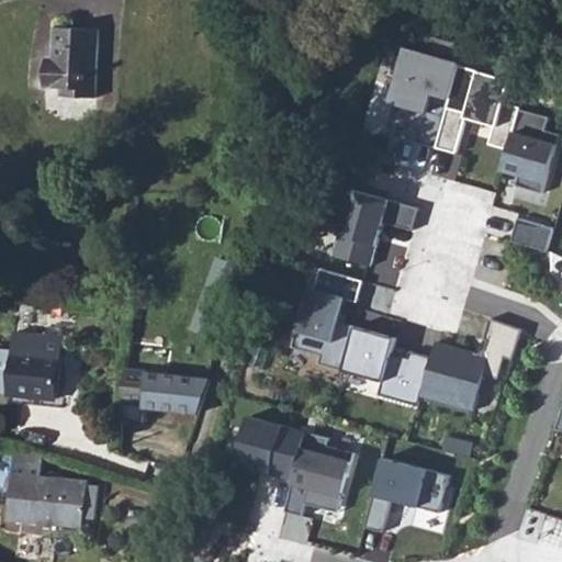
[(60,97),(97,98),(100,29),(54,27),(53,57),(47,56),(46,89),(60,89),(60,97)]
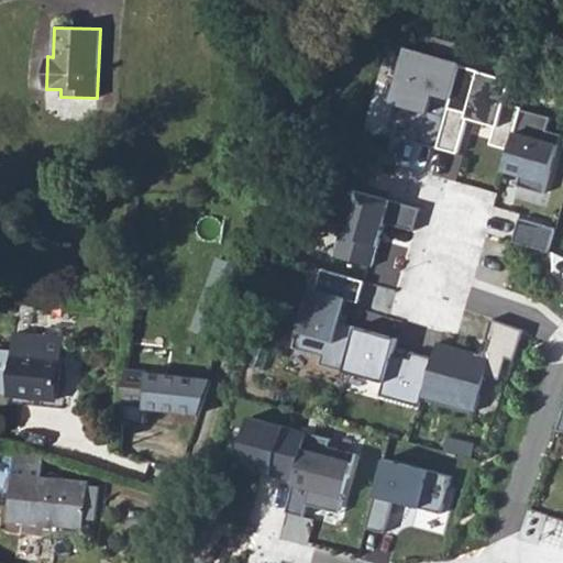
[(415,142),(435,147),(464,46),(433,36),(428,54),(401,47),(394,75),(401,77),(394,103),(410,108),(405,128),(418,131),(415,142)]
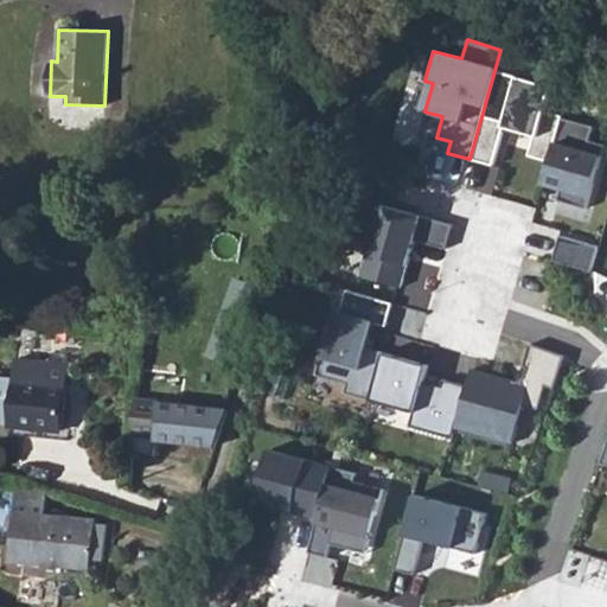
[(494,71),(470,159),(491,166),(500,132),(490,128),(492,120),(534,132),(526,155),(548,161),(561,119),(561,116),(543,112),(550,87),(494,71)]
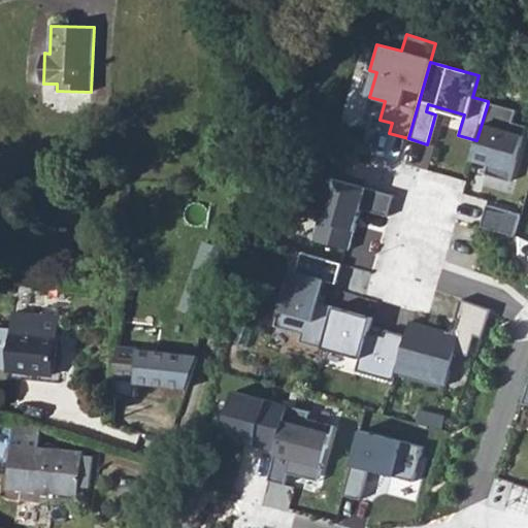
[(515,110),(488,103),(476,140),(472,156),(488,161),(487,164),(484,174),(508,182),(524,127),(512,123),(515,110)]
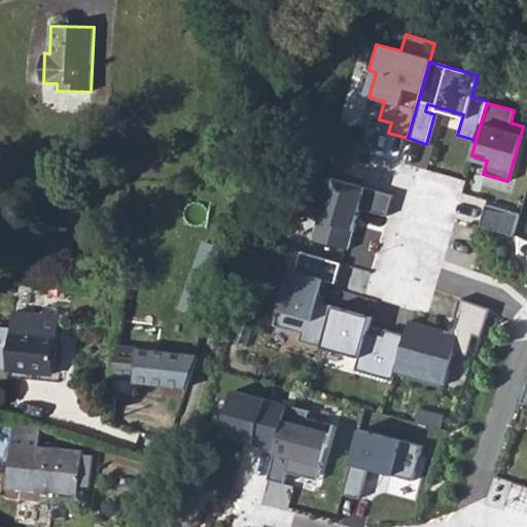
[(391,123),(379,119),(376,130),(388,133),(391,123)]
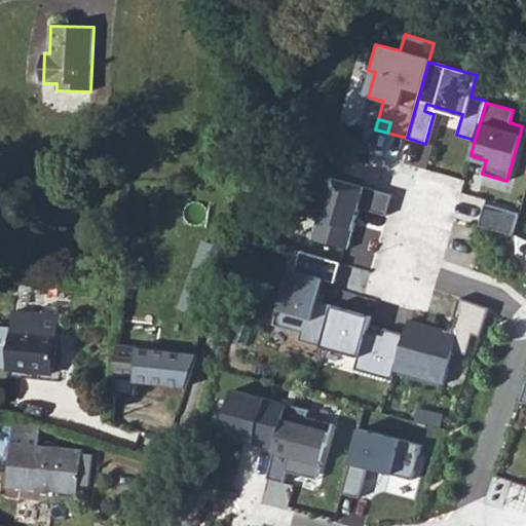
[(311,238),(346,248),(358,208),(385,215),(390,194),(329,177),(311,238)]
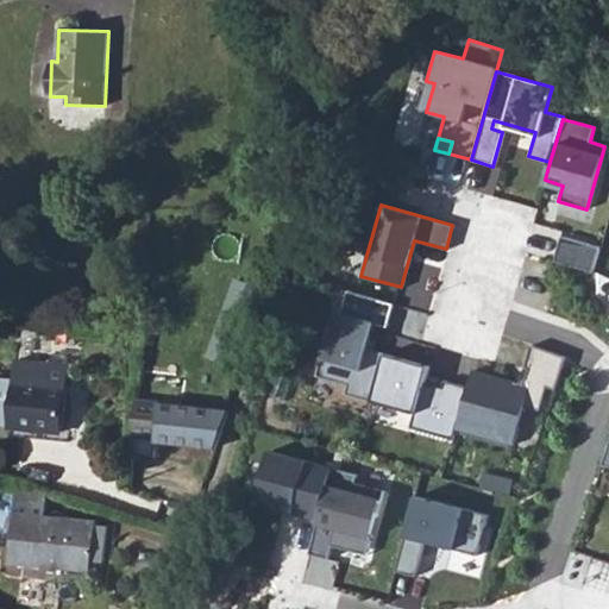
[(600,246),(560,236),(553,262),(592,272),(600,246)]
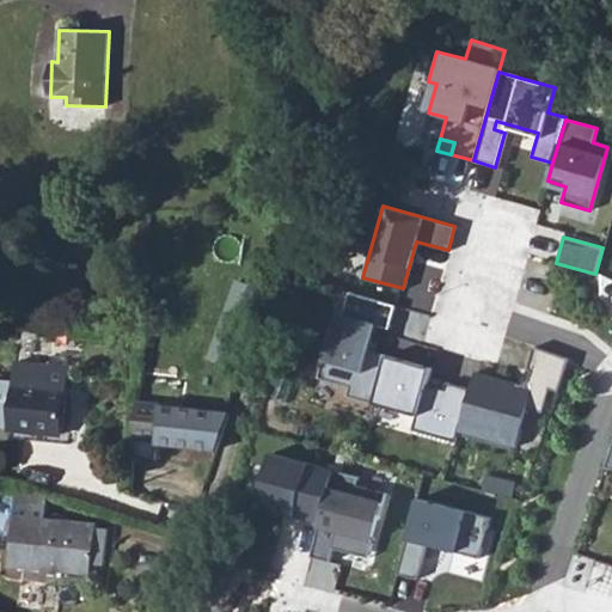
[(213,342),(240,344),(258,292),(234,282),(213,342)]
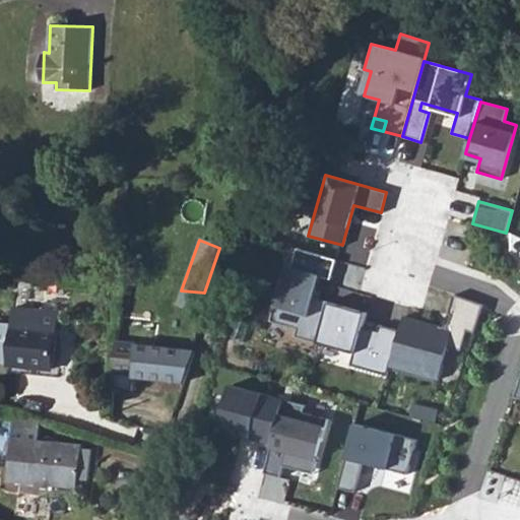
[(286,266),(282,273),(268,322),(296,329),(293,337),(316,343),(327,303),(313,298),(319,277),(329,280),(334,260),(296,249),(290,267),(286,266)]
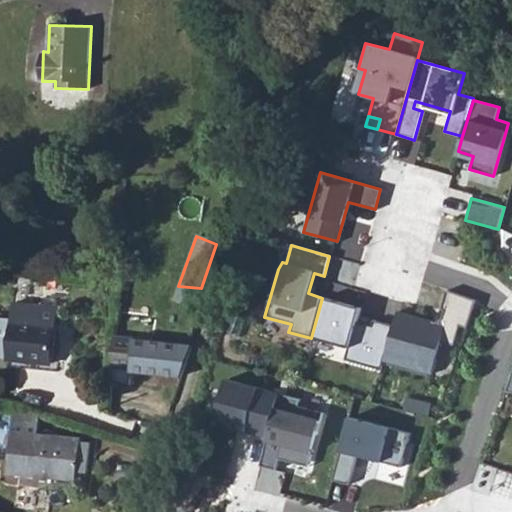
[(174,300),(194,308),(201,288),(178,286),(174,300)]
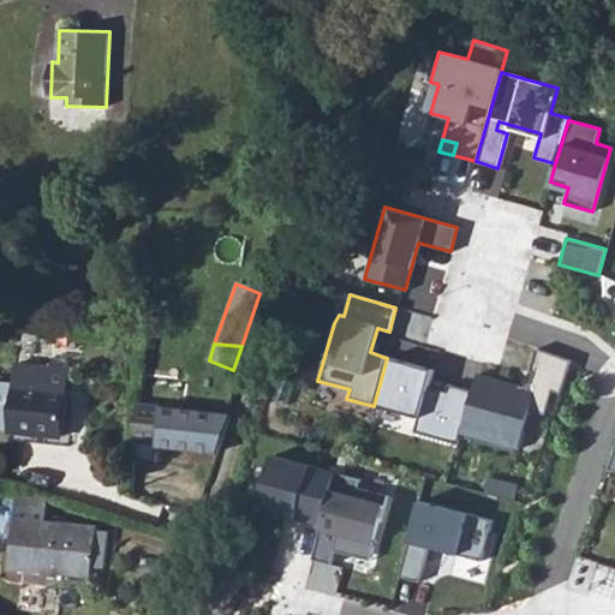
[(521,387),(477,375),(472,392),(460,434),(518,449),(529,411),(544,415),(551,392),(560,394),(571,360),(535,348),(529,371),(533,372),(530,383),(521,387)]
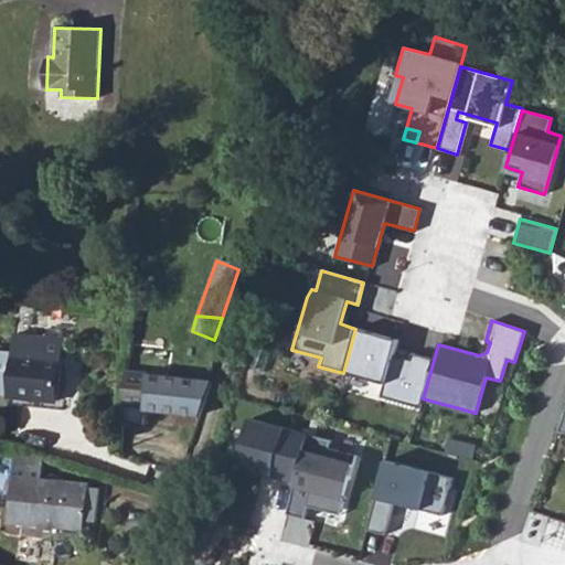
[(9,397),(55,403),(61,360),(53,359),(56,333),(17,329),(9,397)]
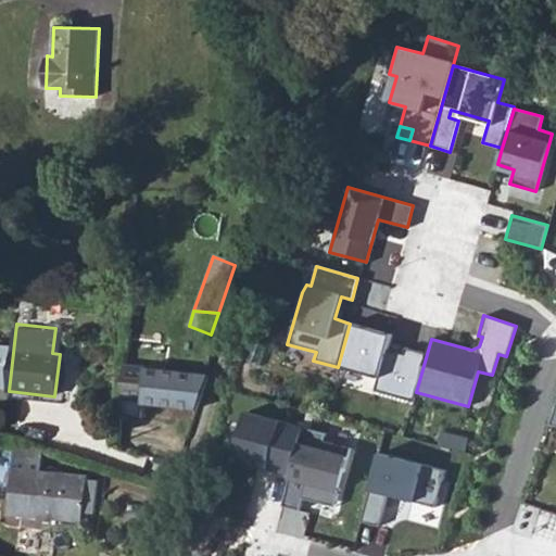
[(390,335),(350,324),(338,367),(377,378),(374,391),(413,402),(416,392),(427,354),(403,348),(402,354),(386,350),(390,335)]
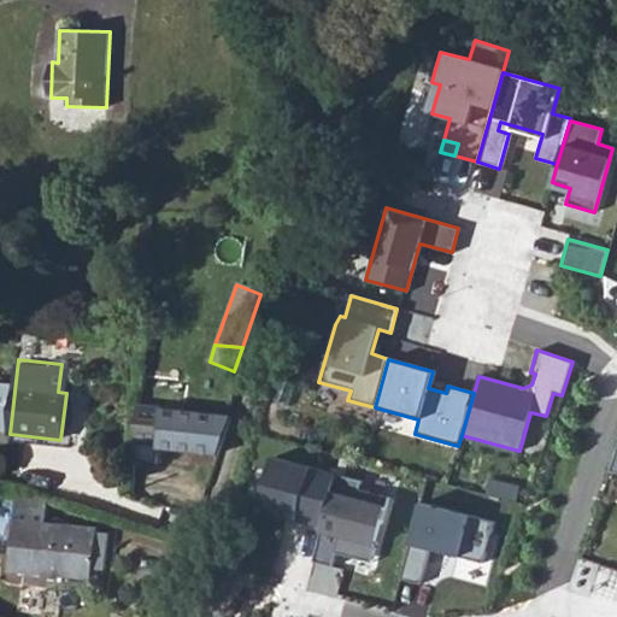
[(154,444),(217,451),(228,416),(136,405),(133,441),(154,444)]
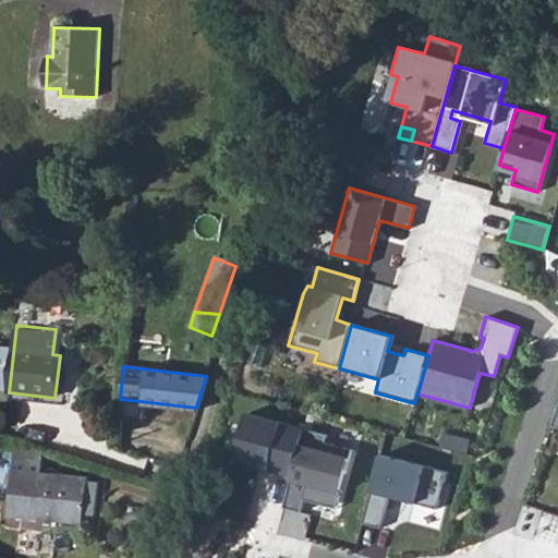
[(119,417),(137,420),(140,401),(120,399),(119,417)]
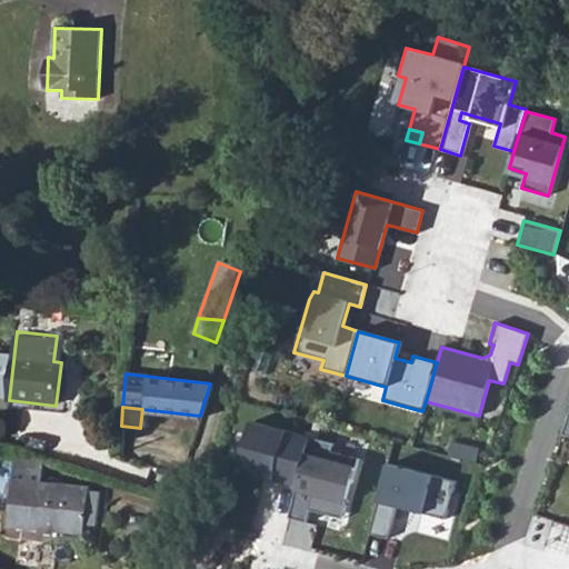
[(345,506),(355,460),(312,451),(315,437),(253,423),(241,472),(295,485),(293,493),(345,506)]
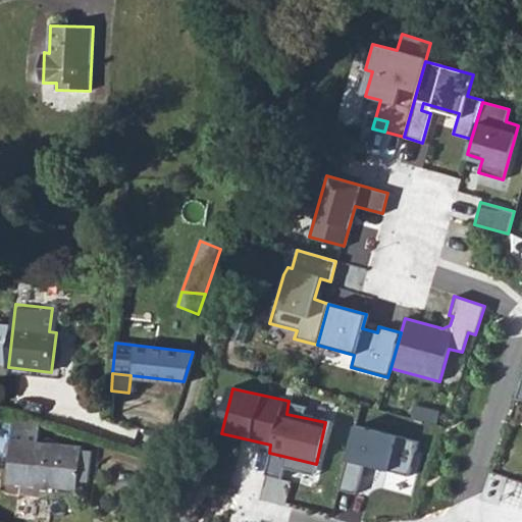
[(417,440),(356,424),(338,488),(359,493),(367,462),(408,473),(417,440)]
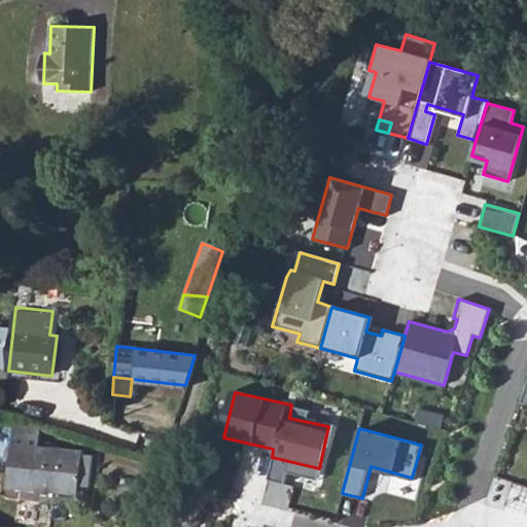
[(9,483),(77,491),(78,483),(89,484),(92,453),(82,453),(82,452),(12,445),(9,483)]
